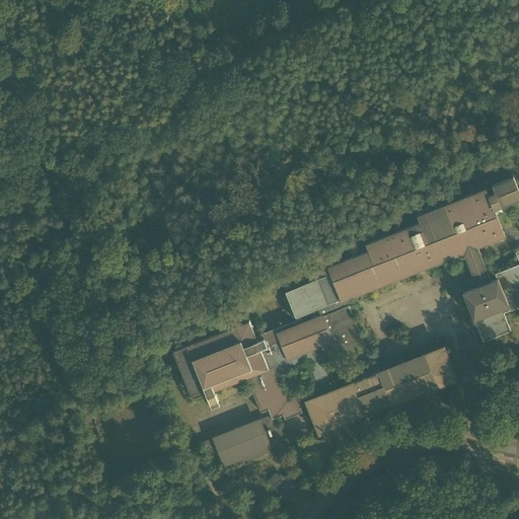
[(369,249),(328,266),(330,273),(288,290),(286,294),(294,314),(298,316),(300,314),(301,317),(256,336),(249,319),(173,350),(193,398),(207,393),(215,390),(247,377),(261,412),(270,408),(273,416),(274,415),(274,416),(284,412),(286,417),(300,411),(298,406),(308,402),(307,401),(320,396),(318,389),(317,387),(289,398),(279,373),(278,373),(268,348),(260,352),(254,339),(266,335),(268,340),(280,336),(279,334),(321,316),(327,330),(342,324),(350,345),(319,357),(322,364),(366,347),(347,299),(506,236),(495,209),(501,207),(518,200),(518,190),(514,176),(493,184),(495,192),(489,195),(487,188),(418,215),(421,222),(366,243),(369,249)]
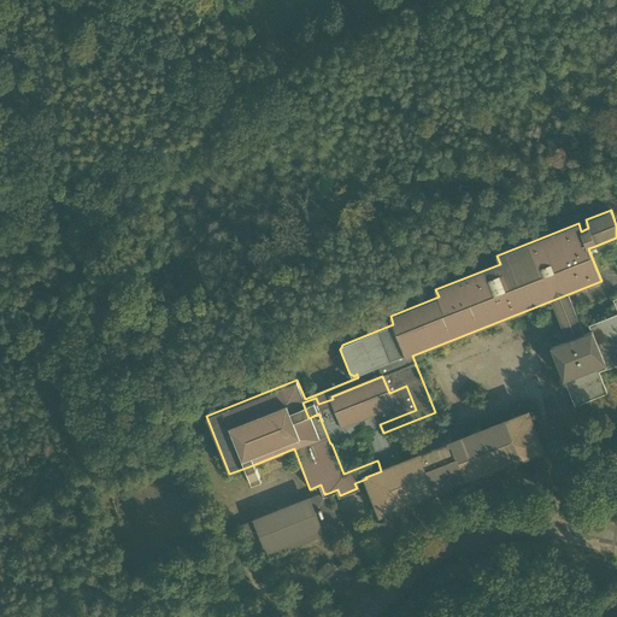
[(616,298),(613,300),(616,309),(616,313),(589,324),(607,369),(616,364),(616,298)]
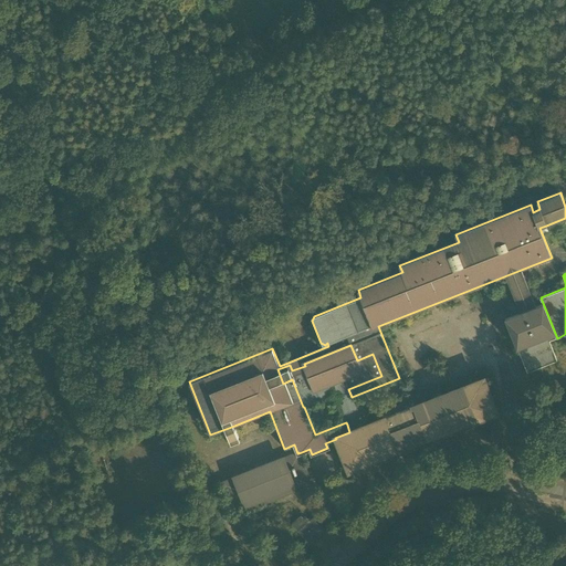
[(557,338),(541,297),(534,301),(524,276),(516,280),(540,339),(547,336),(548,342),(557,338)]
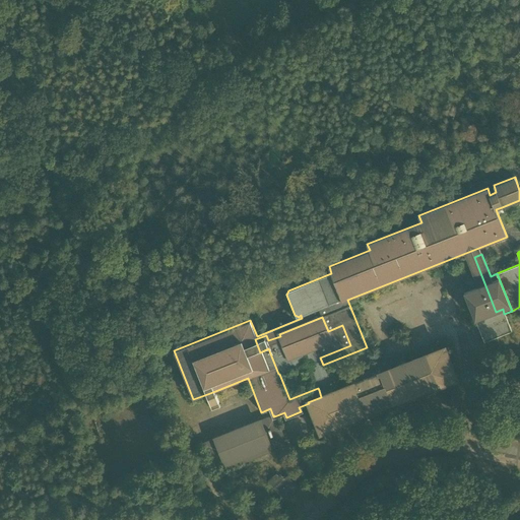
[(444,348),(379,374),(353,384),(333,392),(323,365),(320,358),(350,345),(342,325),(328,331),(322,317),(279,334),(280,336),(268,340),(266,335),(255,339),(260,352),(268,348),(278,374),(279,374),(308,363),(318,388),(319,390),(321,389),(323,396),(321,397),(308,402),(309,403),(320,434),(457,380),(444,348)]
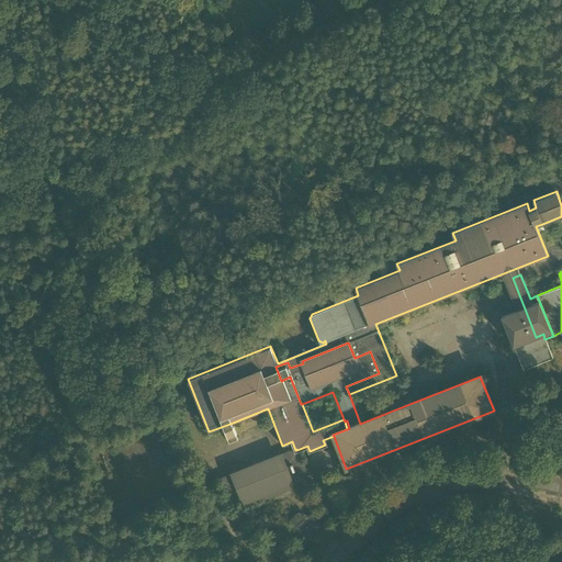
[(547,343),(517,355),(524,370),(553,358),(547,343)]
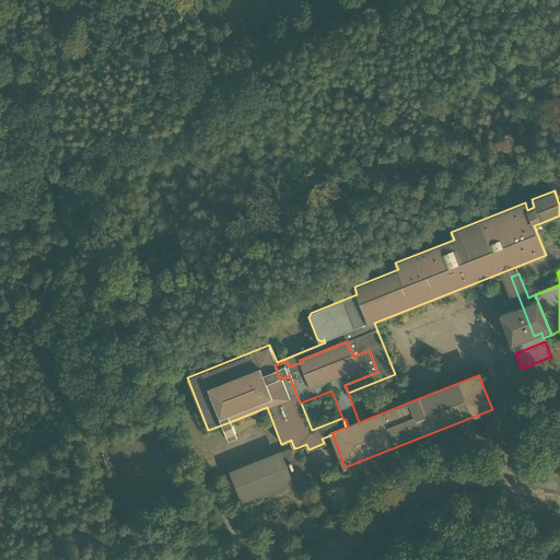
[(232,421),(223,424),(229,439),(237,435),(232,421)]
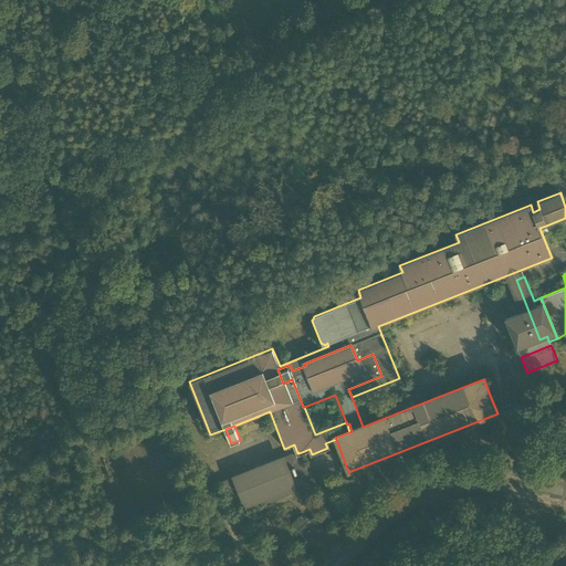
[(297,453),(221,483),(230,509),(244,503),(248,510),(311,484),(299,453),(299,452),(297,453)]
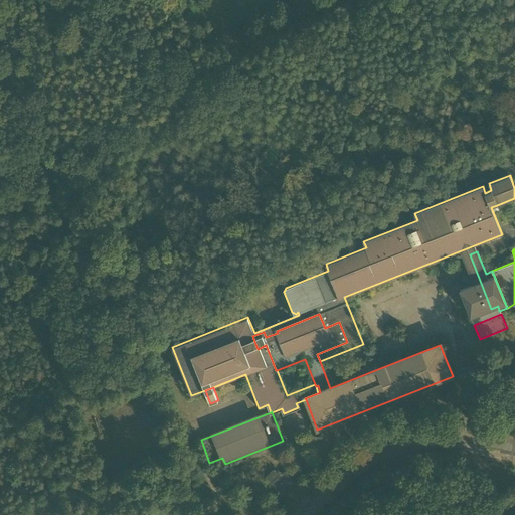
[(278,470),(276,471),(274,469),(265,477),(282,496),(297,483),(287,470),(282,474),(278,470)]
